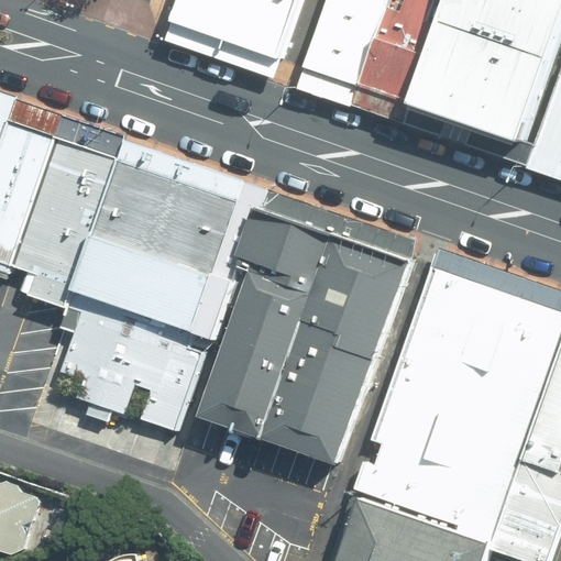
[(173,0),(166,22),(279,59),(298,0),(173,0)]
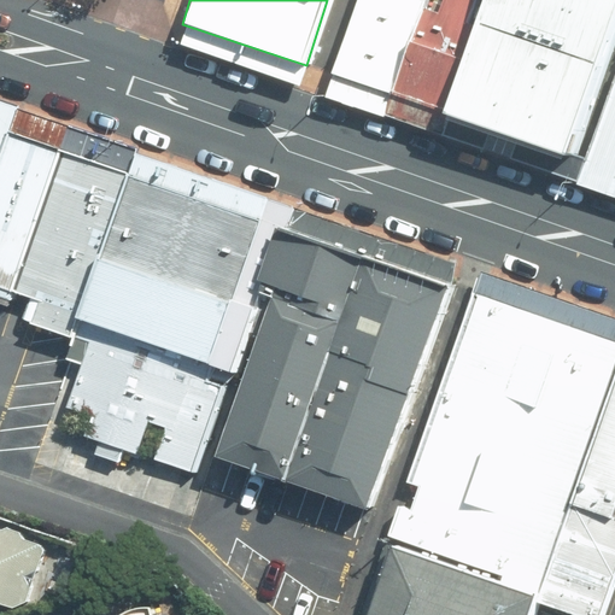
[(362,0),(332,88),(385,106),(422,0),(362,0)]
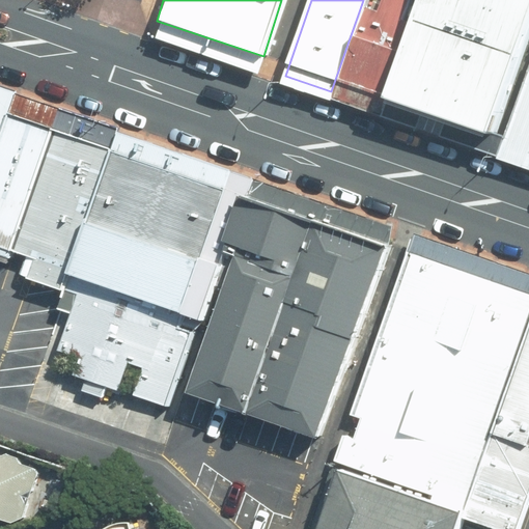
[(528,14),(528,0),(414,0),(407,21),(379,95),(484,134),(528,14)]
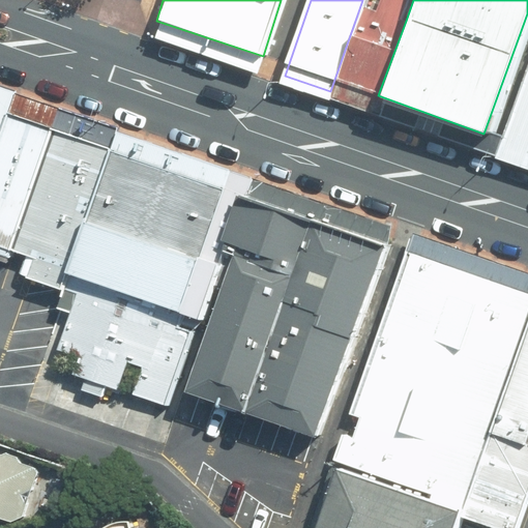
[(330,91),(373,108),(378,95),(406,21),(363,5),(330,91)]
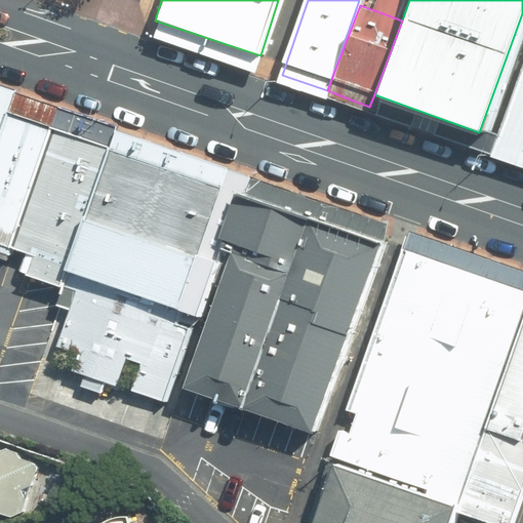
[(522,56),(494,137),(522,146),(522,56)]
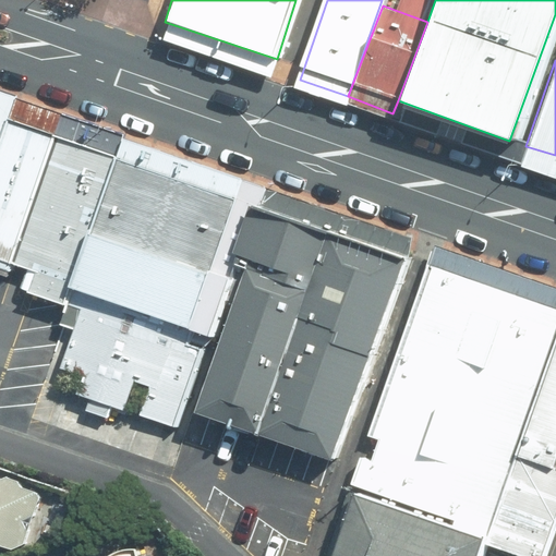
[(0,265),(15,270),(58,139),(1,118),(0,121),(0,265)]
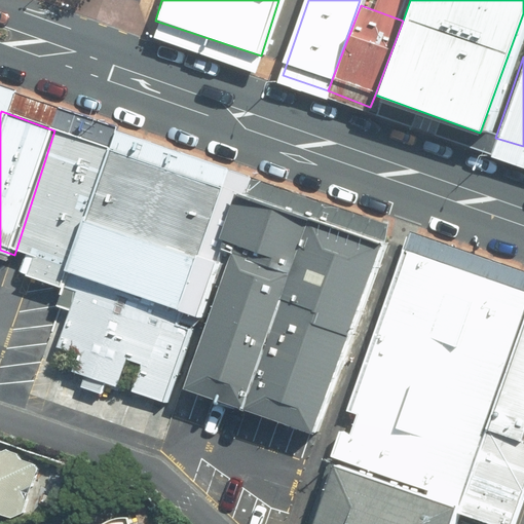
[(251,194),(54,131),(14,255),(12,262),(80,285),(206,327),(251,194)]
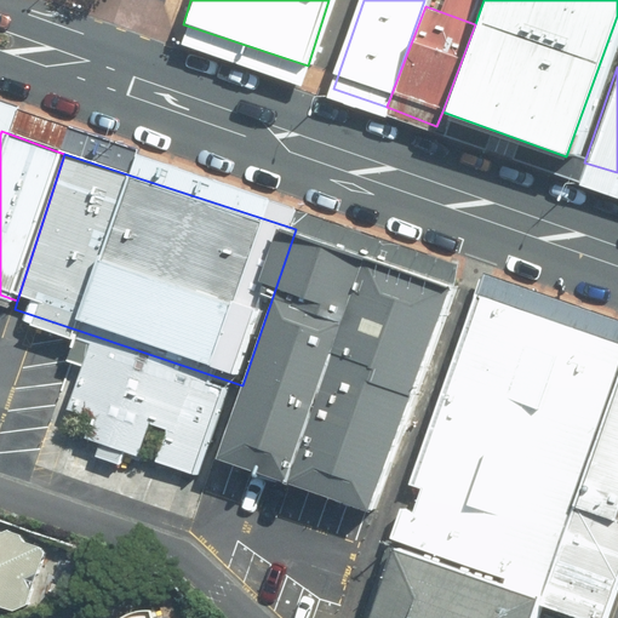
[(446,281),(296,229),(213,471),(360,514),(446,281)]
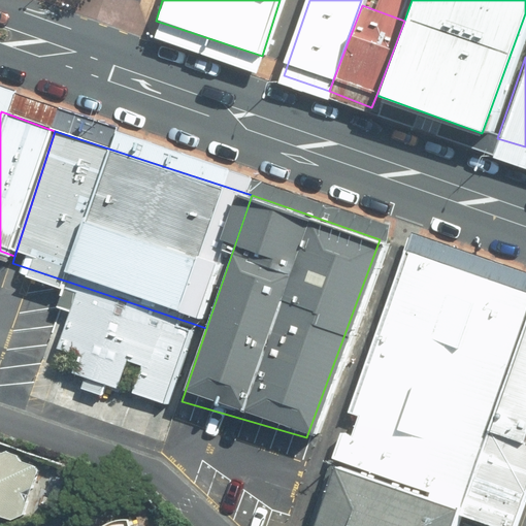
[(525,310),(525,293),(402,251),(333,466),(457,508),(525,310)]
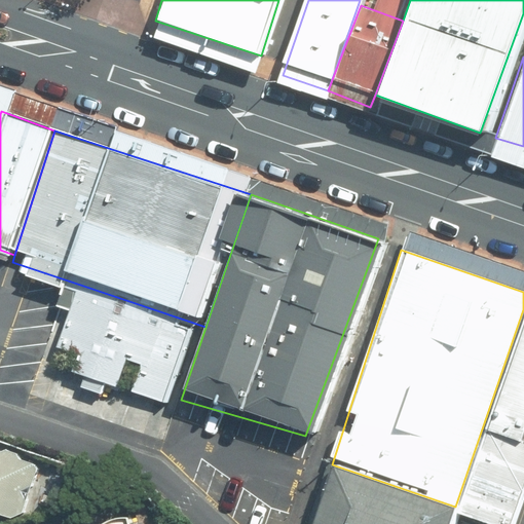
[(181,400),(206,327),(80,285),(54,361),(180,403),(181,400)]
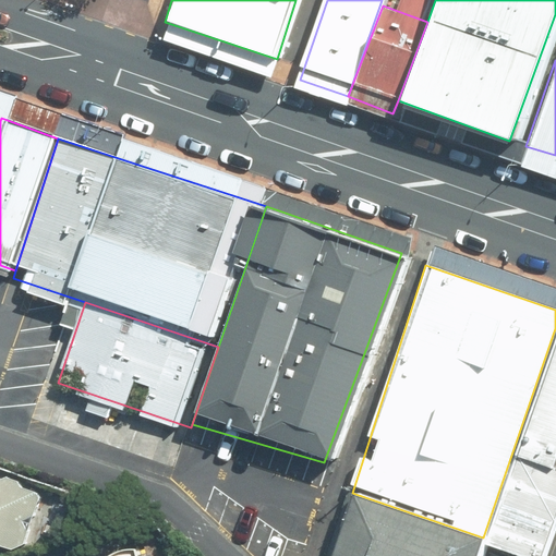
[(555,450),(555,328),(483,538),(481,544),(515,555),(539,555),(555,510),(555,488),(552,466),(555,450)]
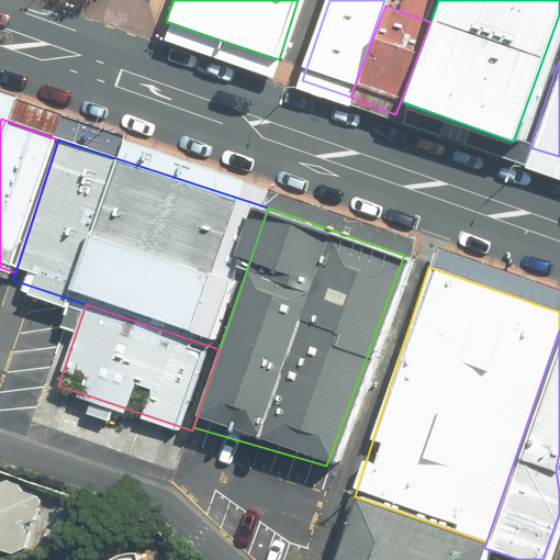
[(20,559),(47,488),(0,470),(0,552),(19,559),(20,559)]
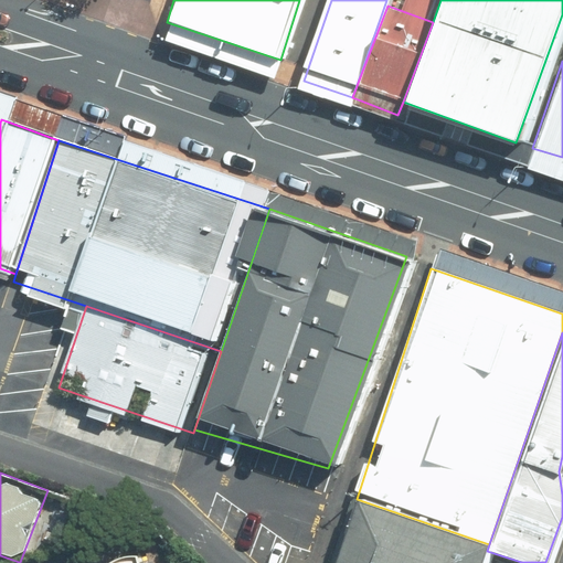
[(489,544),(357,499),(333,562),(481,562),(487,551),(489,544)]
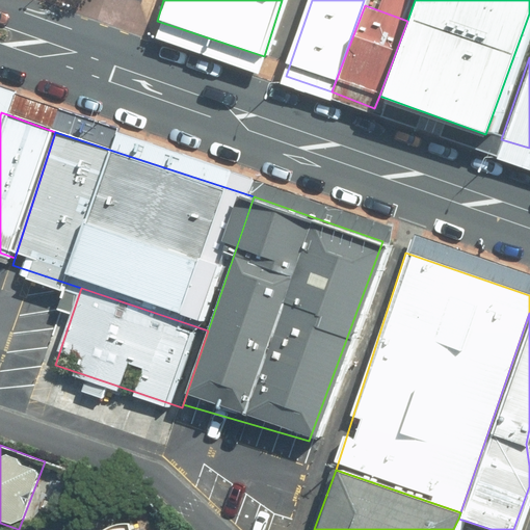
All buildings are outlined.
